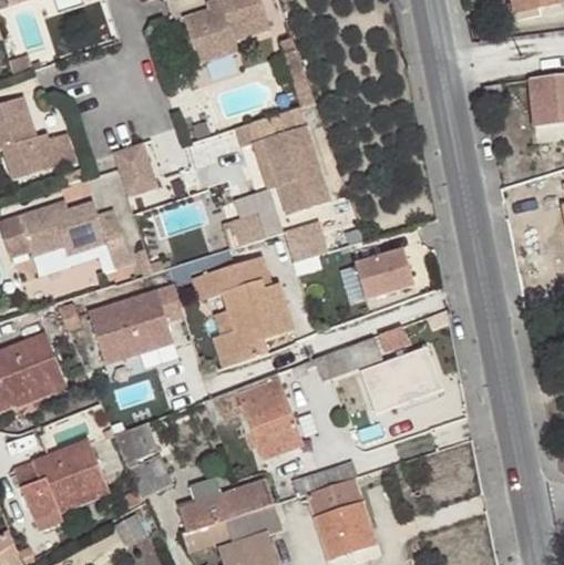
[(7,0),(12,17),(68,0),(7,0)]
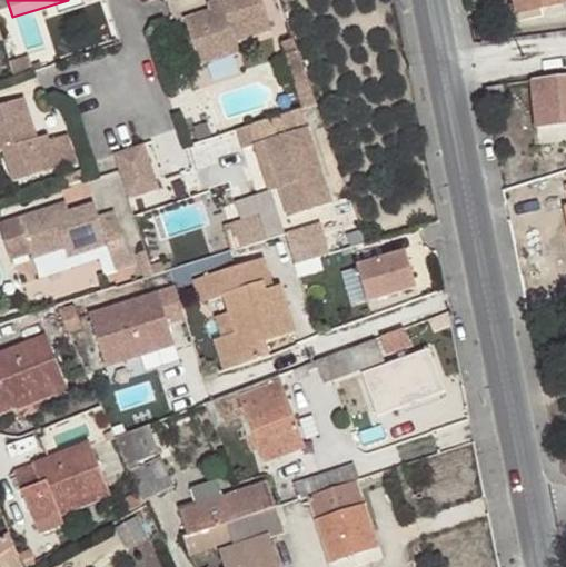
[(220,0),(224,7),(210,11),(186,20),(200,65),(240,50),(237,41),(272,29),(262,0),(220,0)]
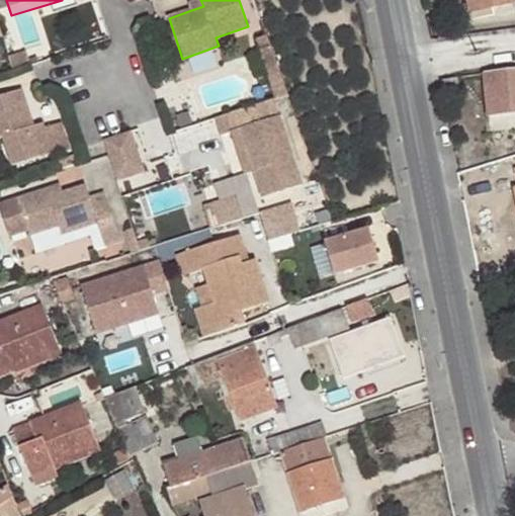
[(188,3),(191,10),(203,6),(200,0),(197,0),(188,3)]
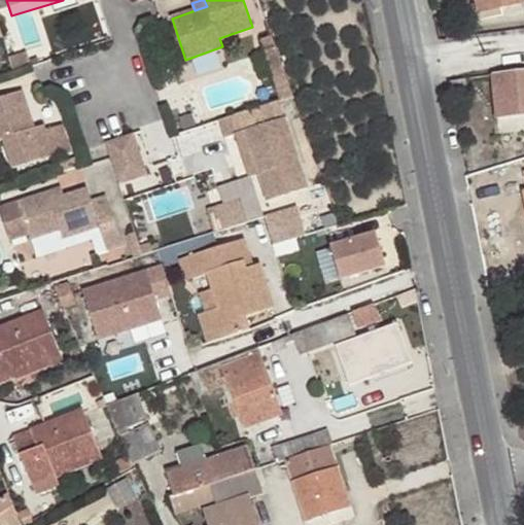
[(475,11),(501,5),(500,0),(482,0),(474,2),(475,11)]
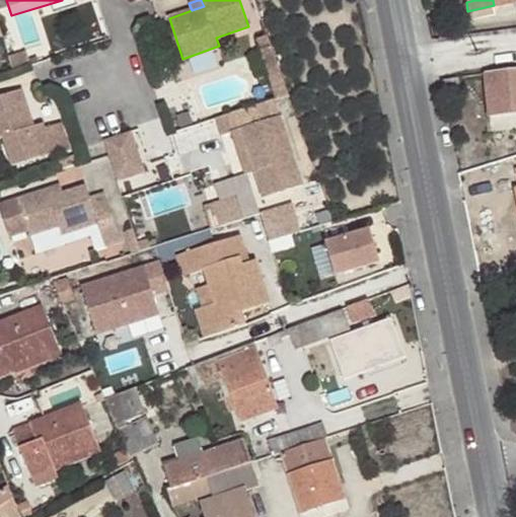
[(515,111),(515,69),(485,73),(489,115),(515,111)]
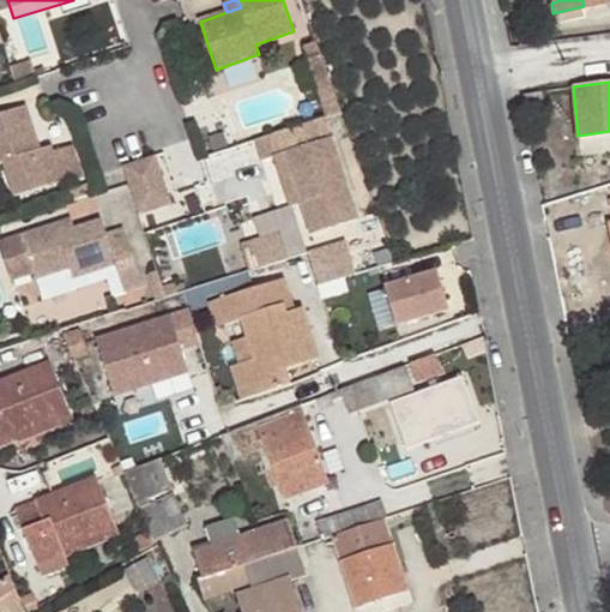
[(24,136),(35,132),(24,99),(0,106),(0,156),(11,191),(59,175),(47,139),(37,144),(28,148),(24,136)]
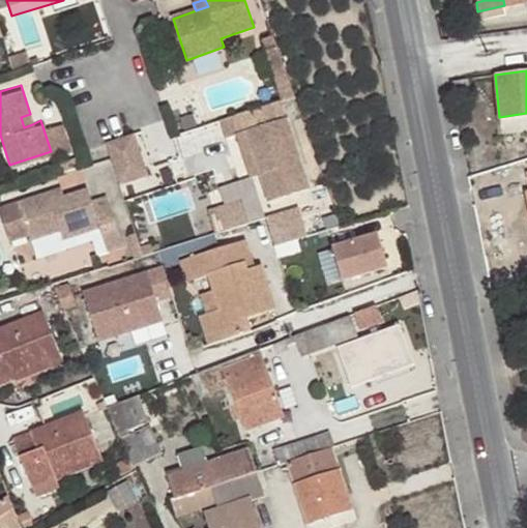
[(270,108),(232,121),(237,138),(245,134),(262,178),(270,205),(312,191),(287,119),(275,123),(270,108)]
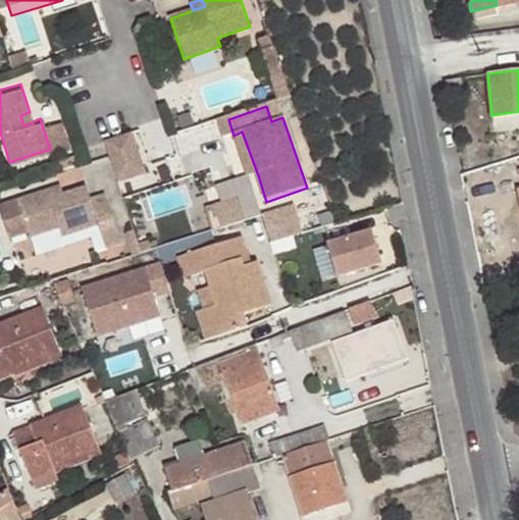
[(32,122),(30,112),(20,115),(23,125),(32,122)]
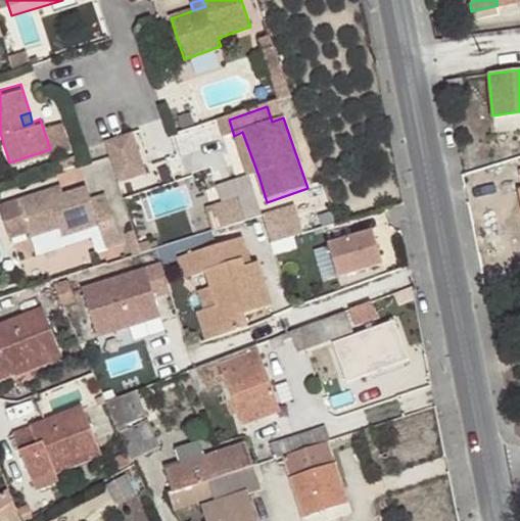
[(188,168),(209,160),(197,124),(176,131),(188,168)]
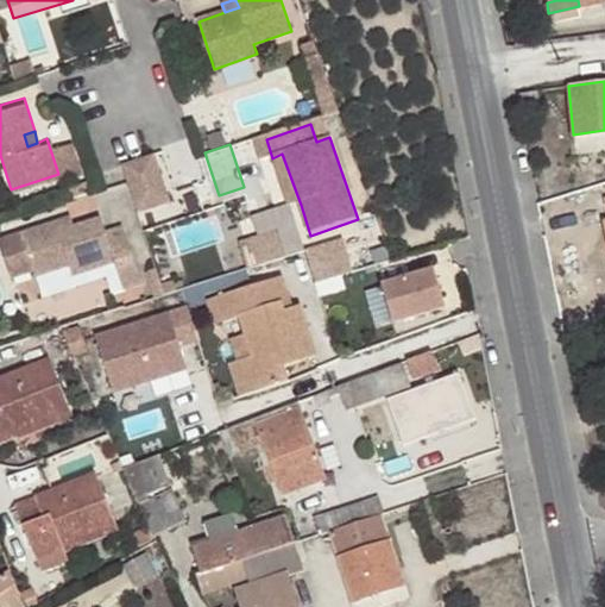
[(136,208),(170,198),(156,149),(121,160),(136,208)]
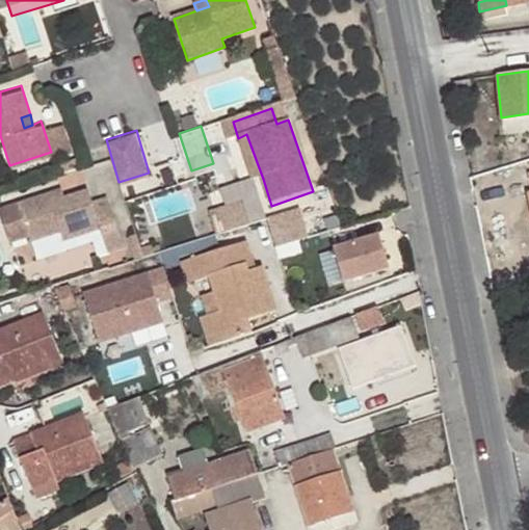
[(253,182),(263,179),(246,134),(238,138),(253,182)]
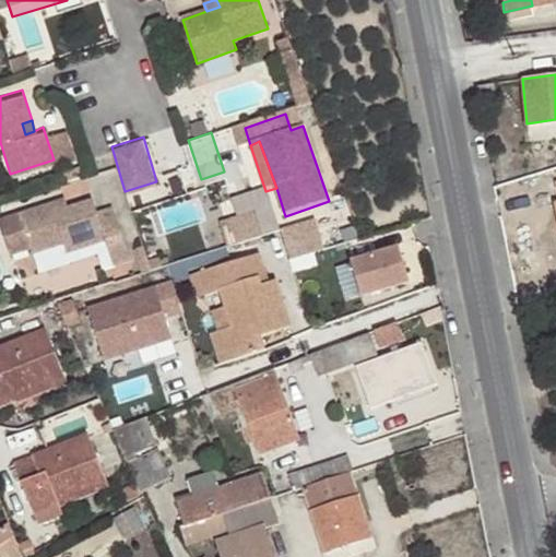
[(61,193),(48,198),(51,208),(64,203),(61,193)]
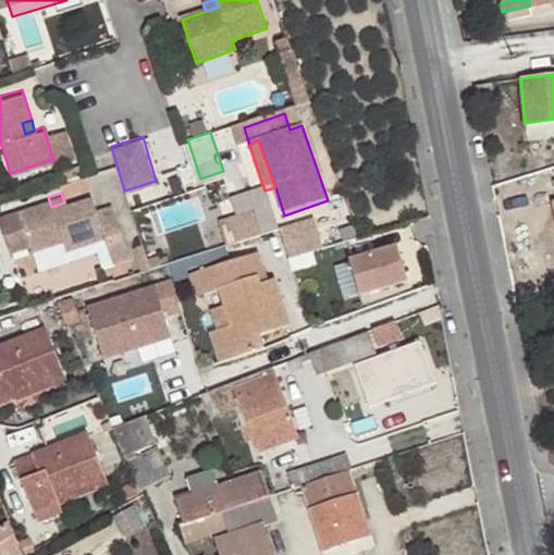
[(163,225),(206,216),(199,193),(158,204),(163,225)]
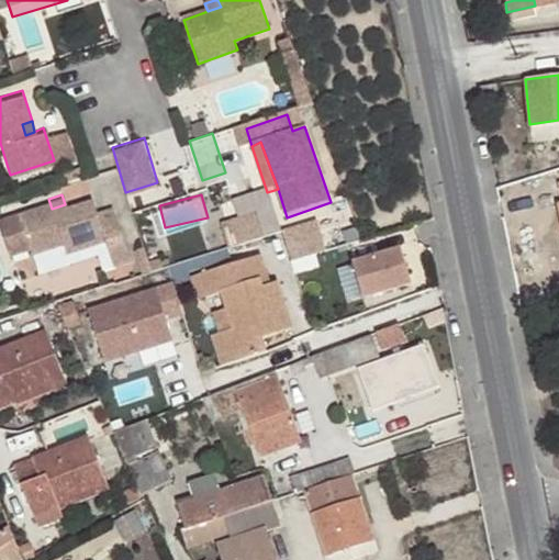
[(48,199),(0,213),(0,231),(7,250),(26,244),(29,248),(59,239),(63,249),(101,236),(109,260),(126,254),(111,202),(94,208),(90,196),(65,204),(52,209),(48,199)]
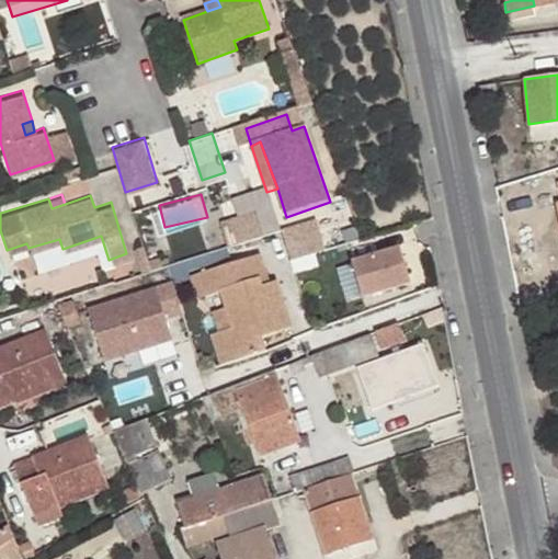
[(276,225),(288,255),(323,247),(314,215),(276,225)]
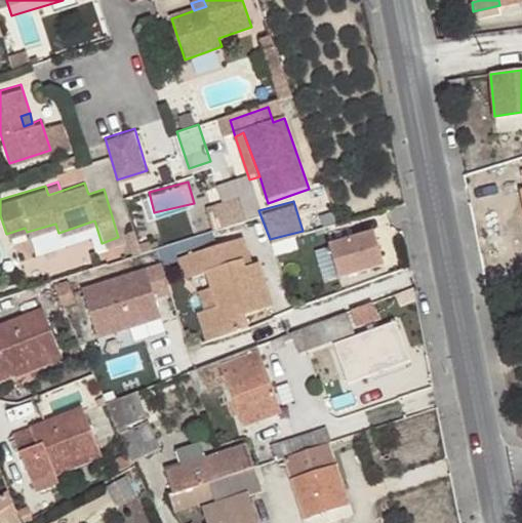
[(218,230),(243,223),(236,202),(211,210),(218,230)]
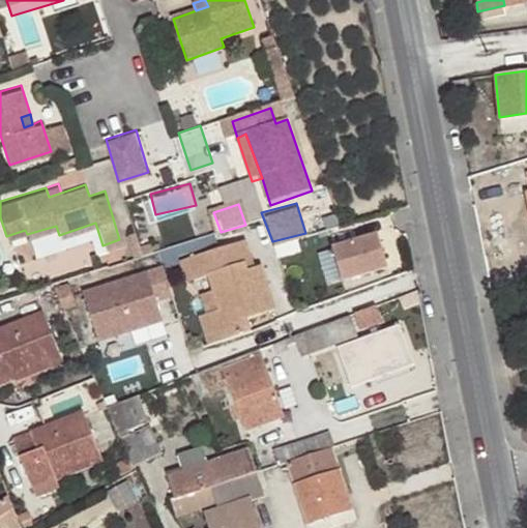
[(376,234),(331,250),(343,280),(386,264),(376,234)]
